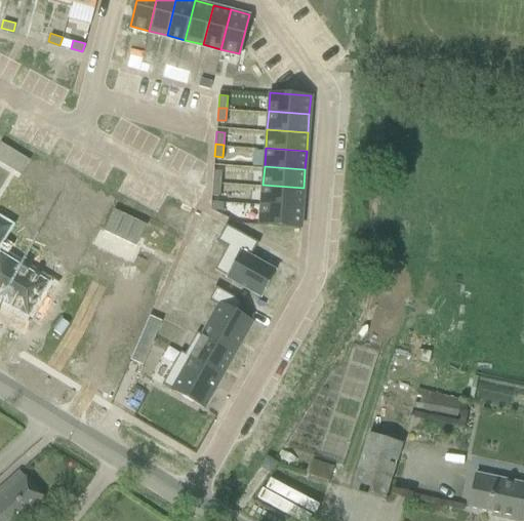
[(213,168),(212,181),(222,182),(222,169),(213,168)]
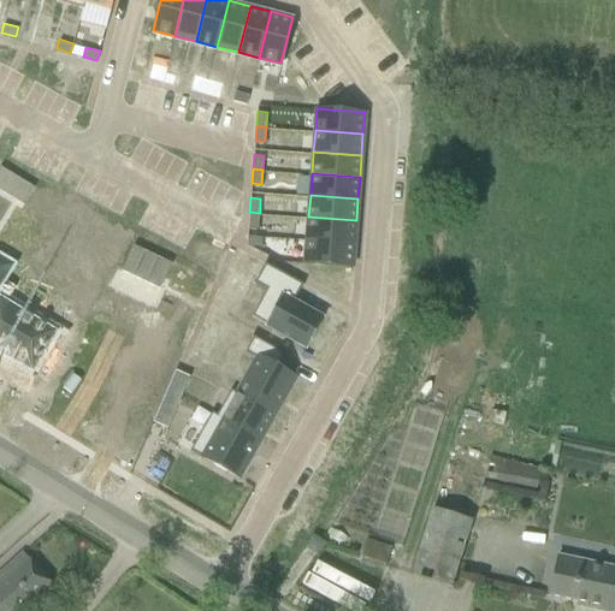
[(249,212),(248,227),(259,227),(260,213),(249,212)]
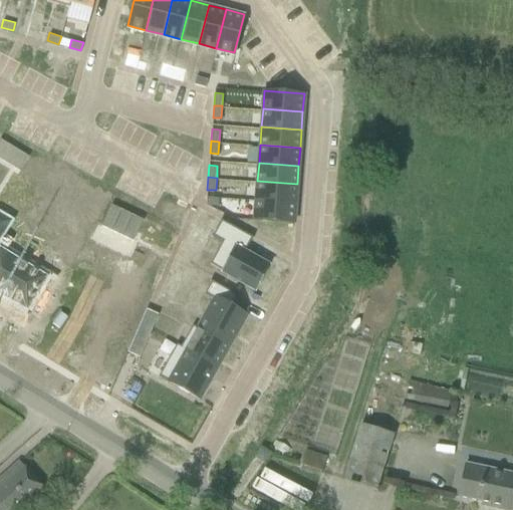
[(257,181),(256,199),(295,202),(297,184),(257,181)]
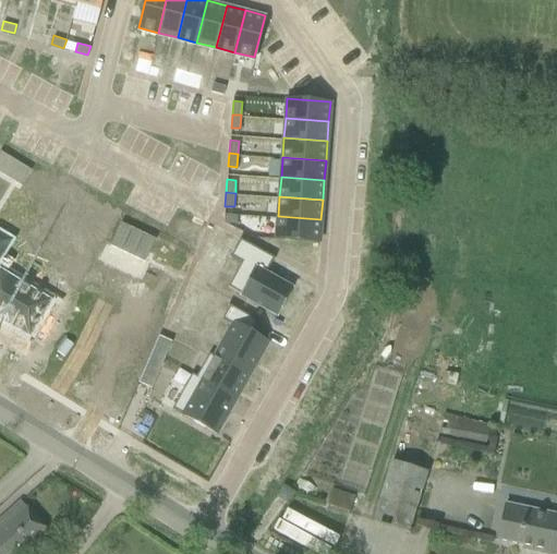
[(225,212),(225,219),(227,220),(237,223),(238,213),(225,212)]
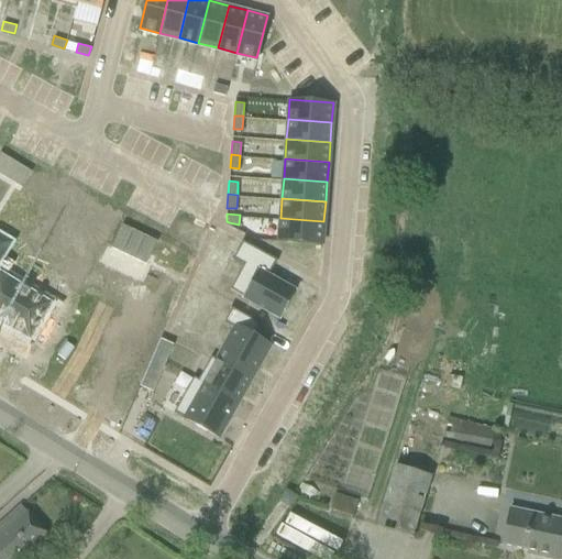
[(281,218),(278,239),(322,242),(323,221),(281,218)]
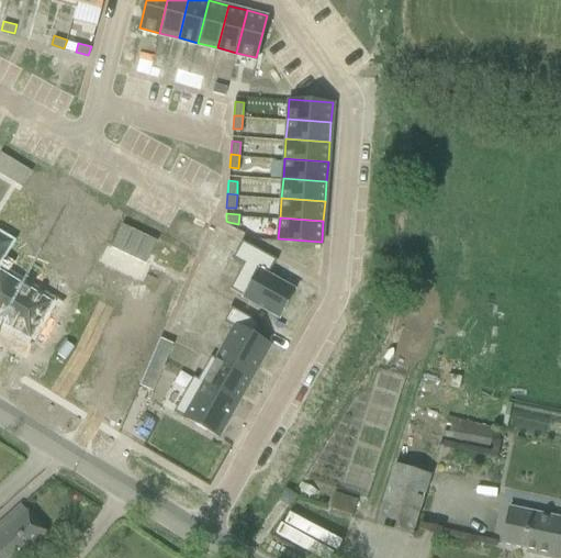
[(244,259),(228,286),(243,293),(242,296),(278,315),(294,287),(267,271),(276,256),(249,242),(240,258),(244,259)]
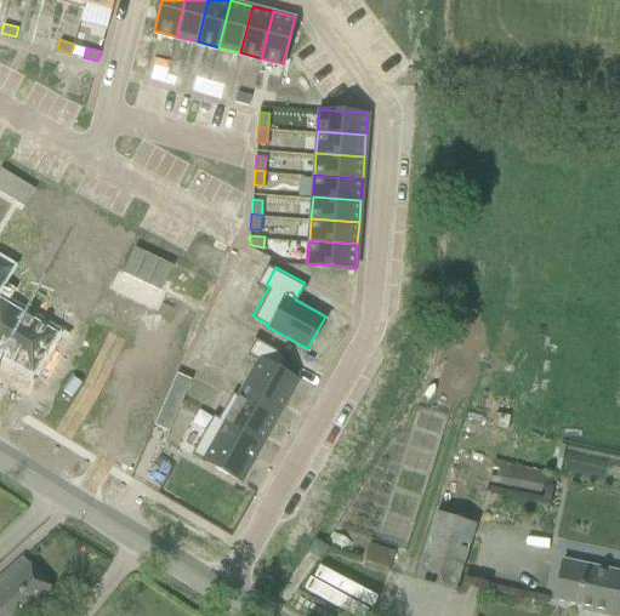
[(0,298),(0,351),(5,355),(6,353),(27,366),(50,329),(0,298)]
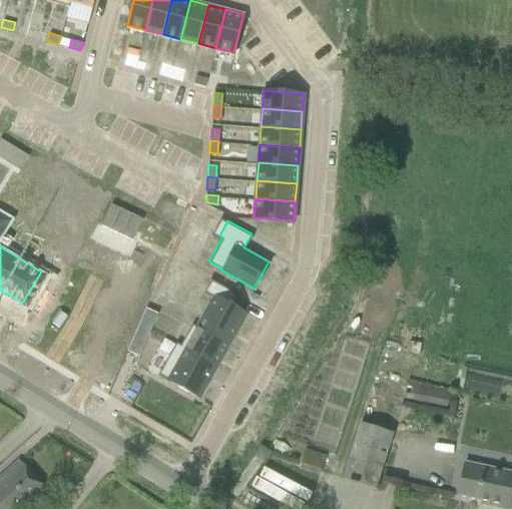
[(213,296),(196,325),(230,344),(247,314),(231,305),(236,294),(238,295),(238,294),(210,278),(209,279),(211,280),(204,291),(213,296)]
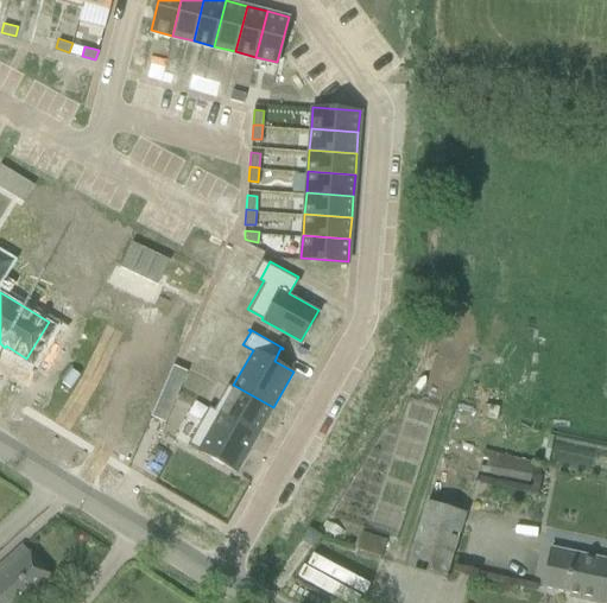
[(172,362),(164,381),(178,387),(187,369),(172,362)]
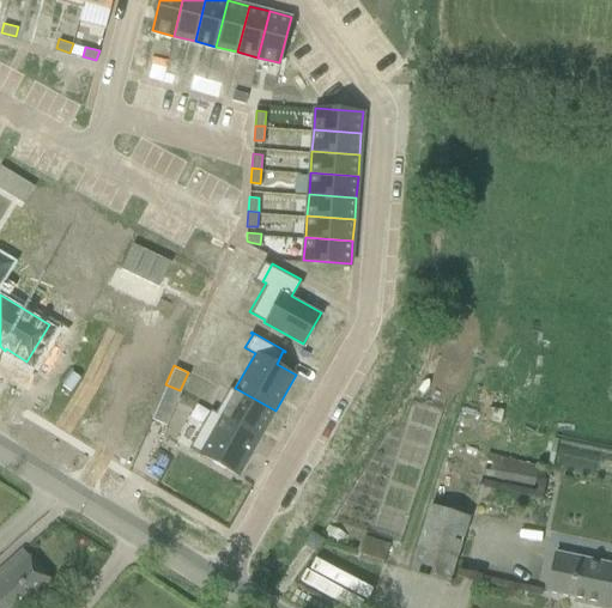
[(165,384),(151,418),(165,424),(180,390),(165,384)]
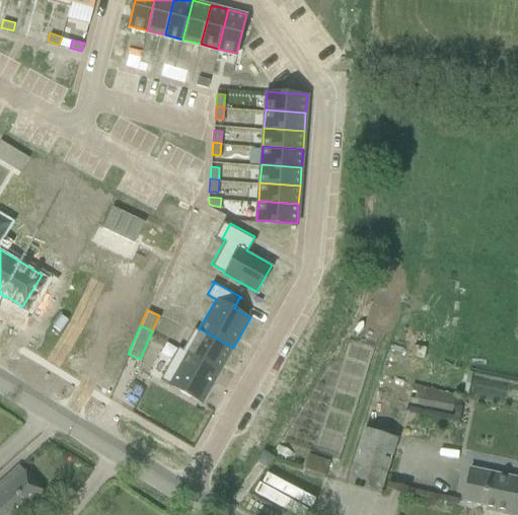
[(195,326),(182,348),(221,369),(233,348),(199,328),(195,326)]
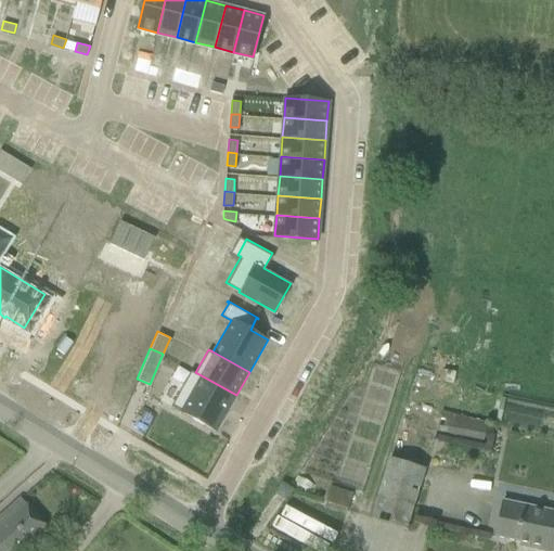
[(191,370),(171,405),(194,417),(193,418),(204,423),(204,422),(217,428),(236,395),(195,372),(191,370)]
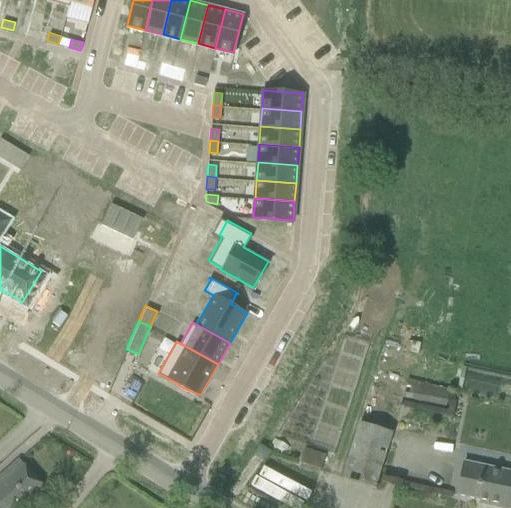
[(412,400),(447,407),(449,391),(405,382),(402,398),(412,399),(412,400)]
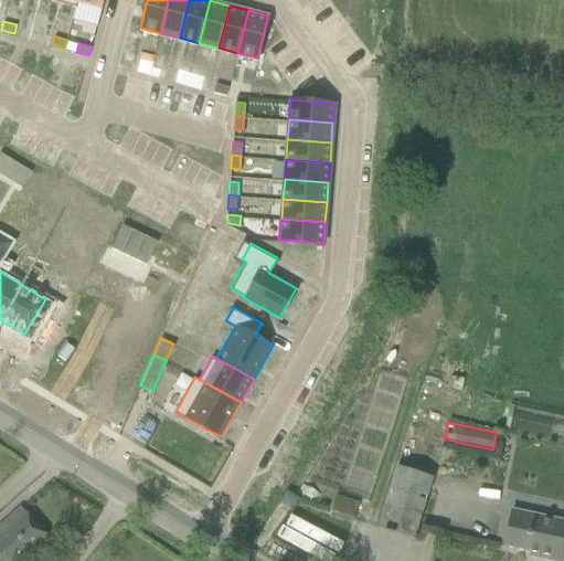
[(378,526),(413,537),(421,516),(433,476),(397,465),(384,505),(378,526)]
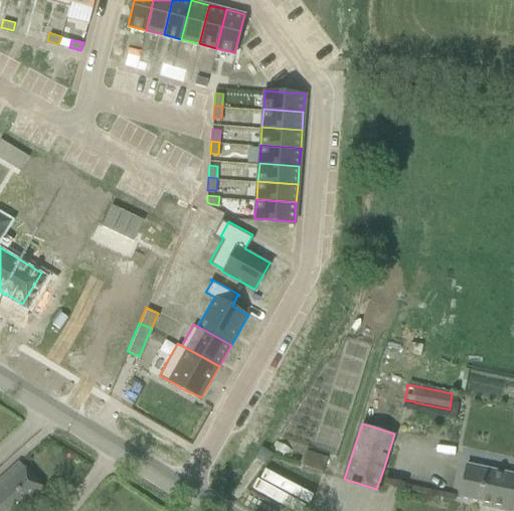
[(255,456),(266,462),(272,452),(262,446),(255,456)]
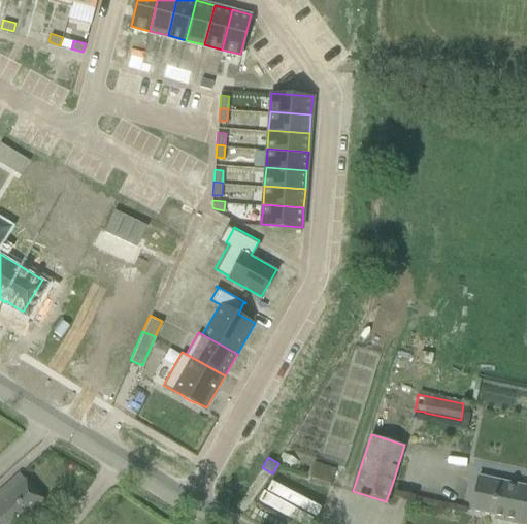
[(309,477),(329,484),(334,467),(315,461),(309,477)]
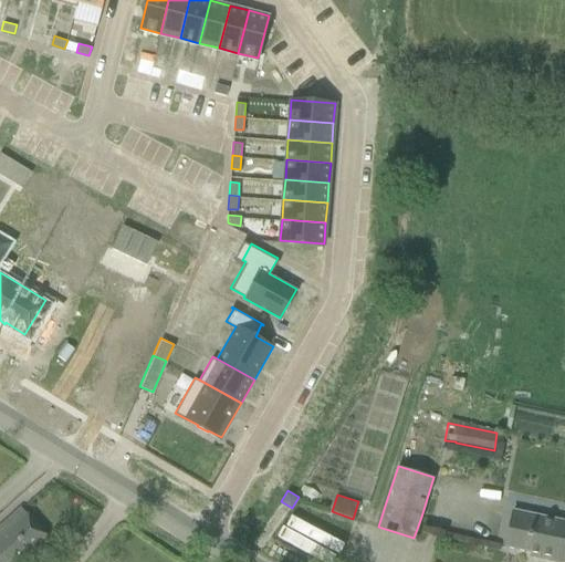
[(0,561),(19,561),(49,536),(22,507),(0,526),(0,561)]
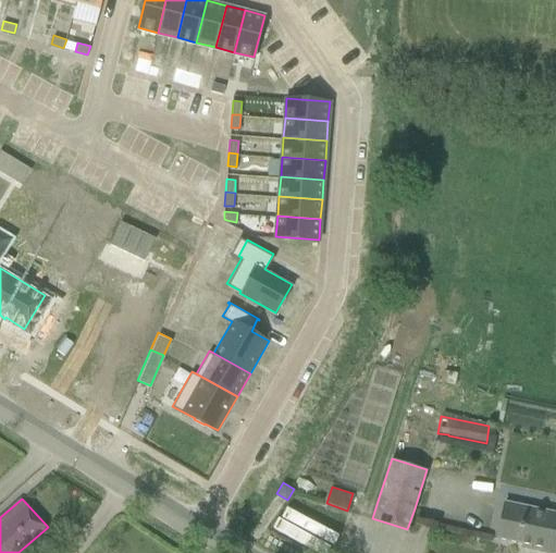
[(531,548),(555,552),(555,511),(505,500),(497,536),(531,543),(531,548)]
